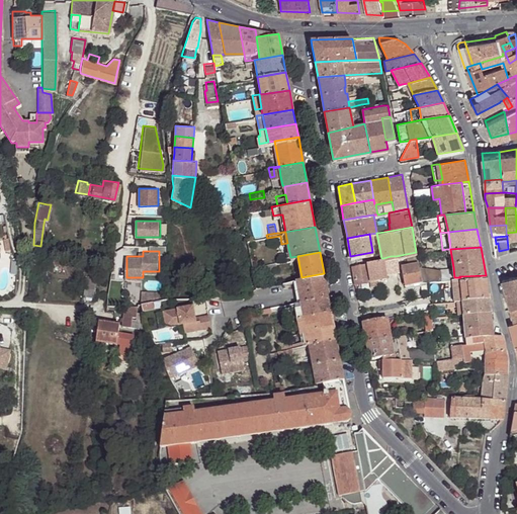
[(422,280),(422,279),(419,265),(418,260),(417,253),(416,252),(406,254),(407,263),(400,264),(404,283),(422,280)]
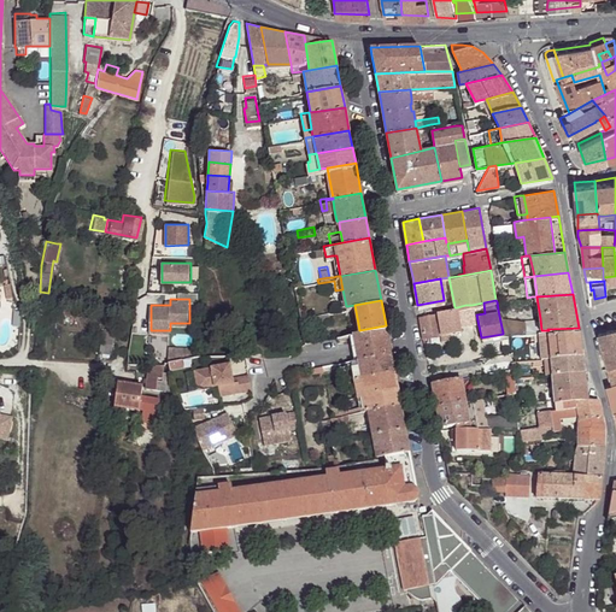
[(359,330),(355,305),(347,306),(352,331),(353,331),(359,330)]
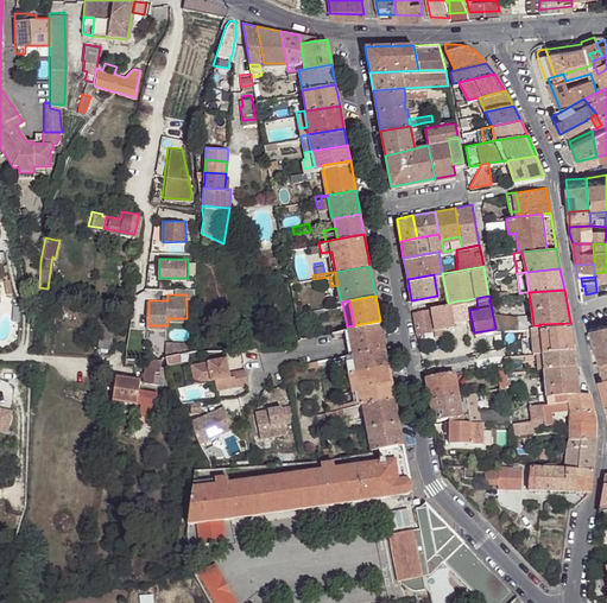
[(459,300),(450,303),(453,316),(462,313),(462,310),(460,311),(459,300)]
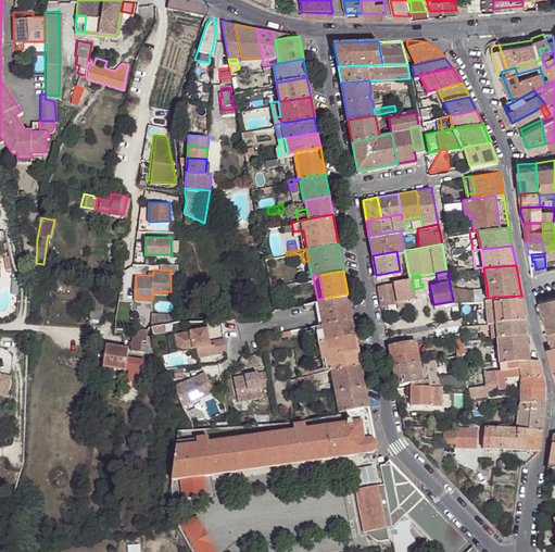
[(62,288),(64,278),(48,276),(47,285),(62,288)]
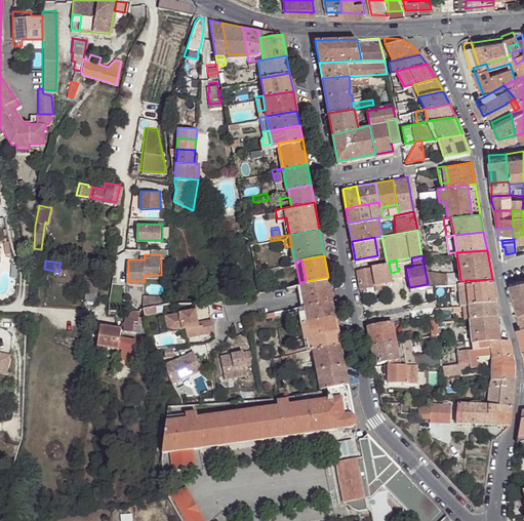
[(356,267),(359,284),(374,281),(381,280),(392,278),(391,273),(389,262),(387,262),(356,267)]
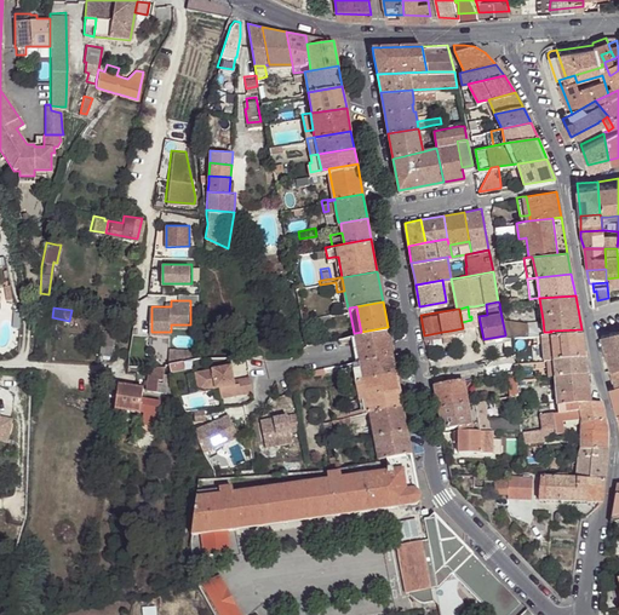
[(505,334),(513,334),(528,334),(527,322),(502,317),(505,334)]
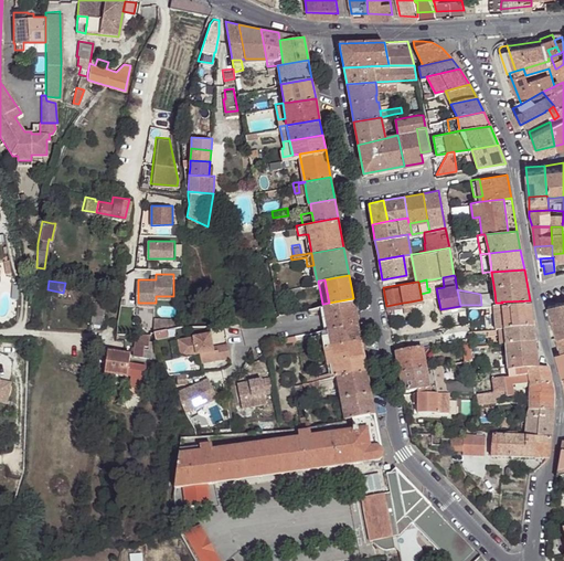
[(480,294),(481,305),(493,303),(496,303),(495,292),(480,294)]
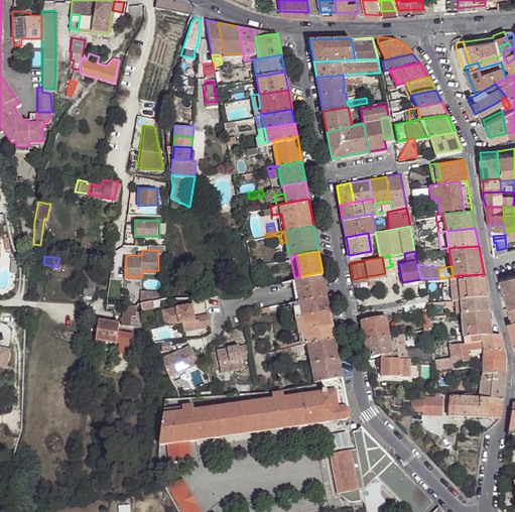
[(503,273),(499,275),(507,303),(514,300),(514,272),(514,271),(503,273)]
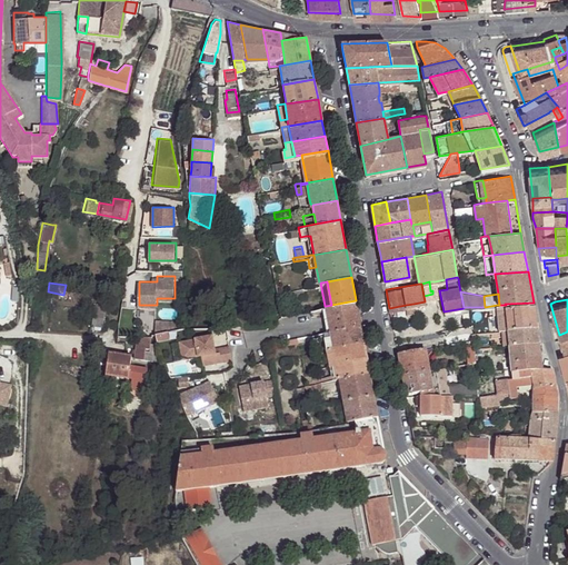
[(359,323),(356,300),(331,305),(326,306),(329,328),(359,323)]
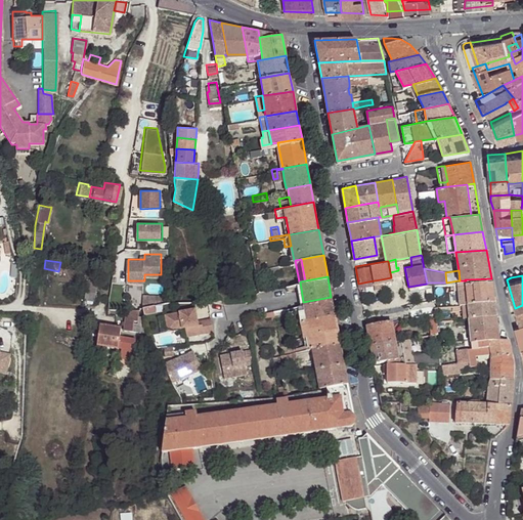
[(83,290),(82,297),(92,299),(95,282),(81,278),(79,289),(83,290)]
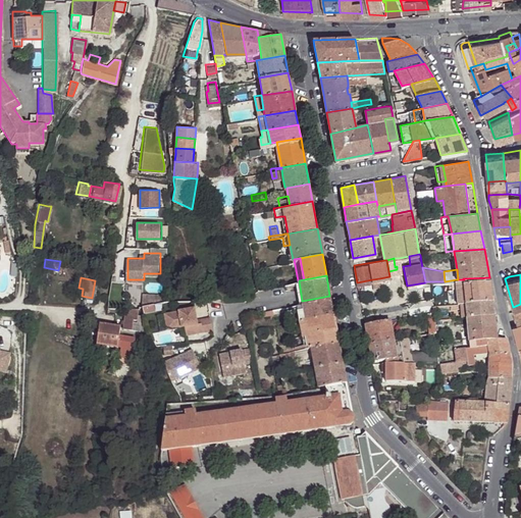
[(379,278),(372,279),(373,287),(380,286),(379,278)]
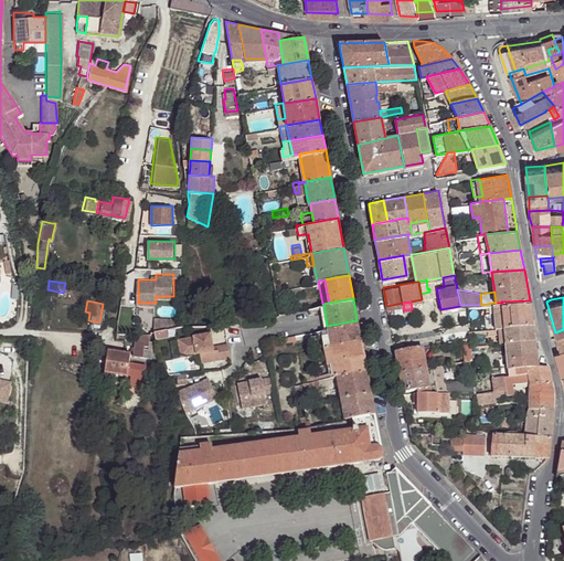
[(502,309),(503,326),(532,323),(531,314),(531,309),(530,302),(502,304),(502,309)]
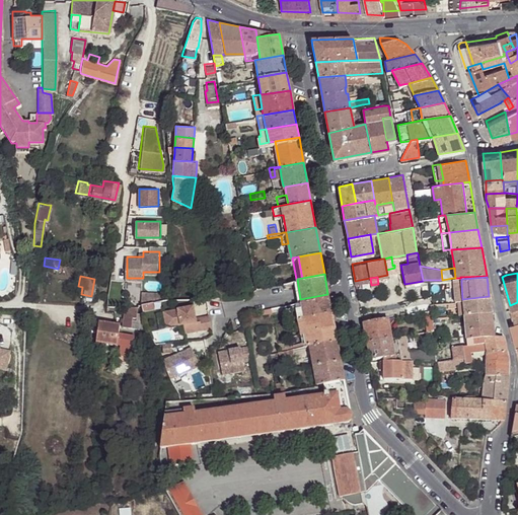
[(136,300),(139,307),(150,306),(149,299),(167,298),(166,289),(139,288),(139,300),(136,300)]
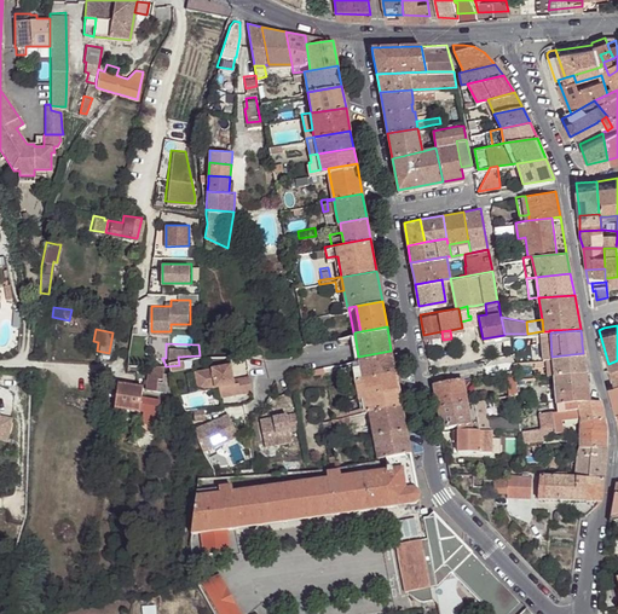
[(394,370),(391,351),(358,357),(359,360),(363,376),(394,370)]
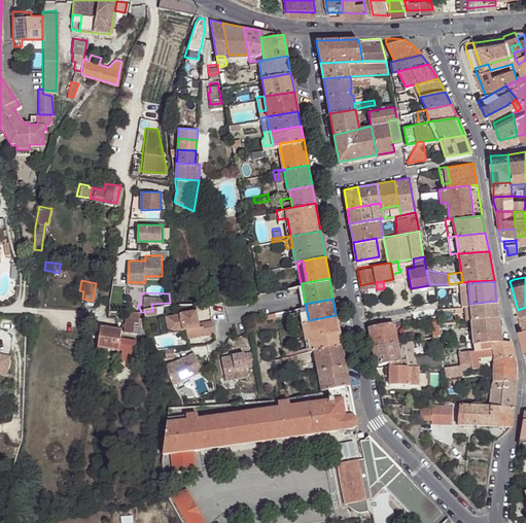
[(471,317),(498,315),(496,301),(469,304),(469,305),(471,317)]
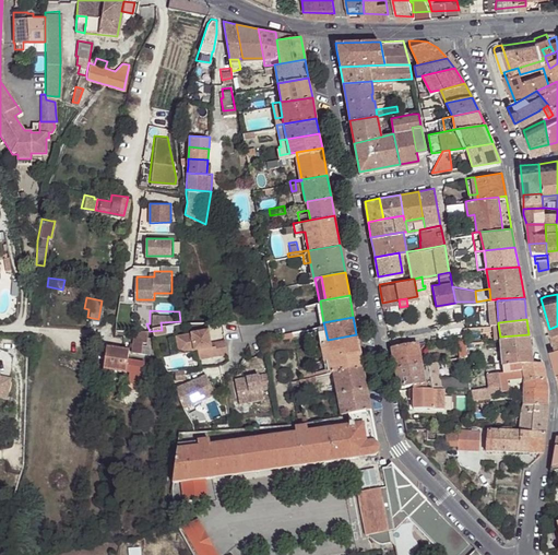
[(450,334),(458,333),(464,332),(464,326),(463,322),(449,325),(450,334)]
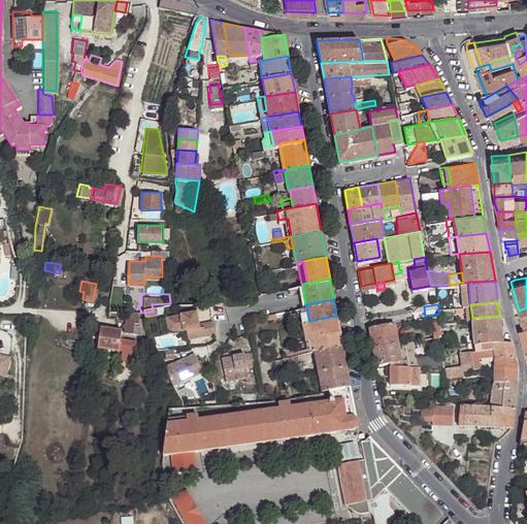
[(309,321),(306,307),(300,308),(301,314),(301,316),(302,322),(309,321)]
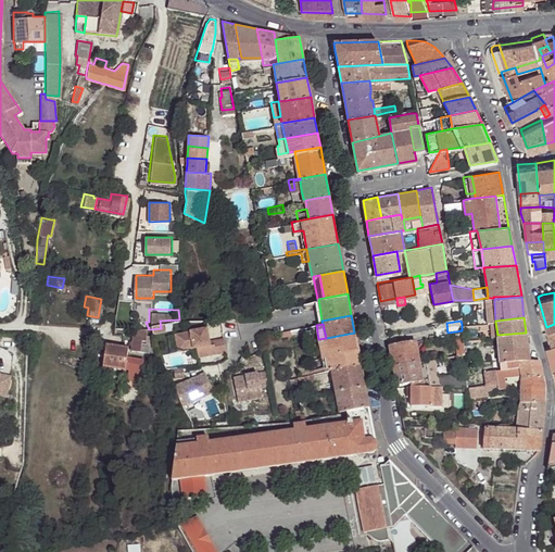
[(205,325),(174,330),(177,348),(196,345),(197,353),(225,348),(223,335),(213,337),(213,341),(209,341),(207,337),(205,325)]
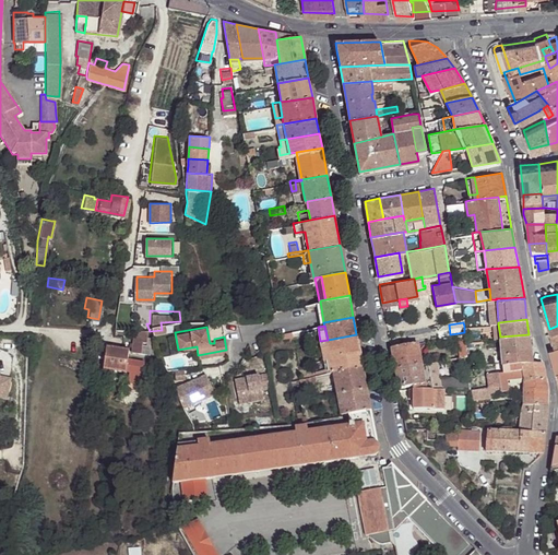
[(134,329),(132,351),(155,353),(151,337),(147,335),(147,330),(134,329)]
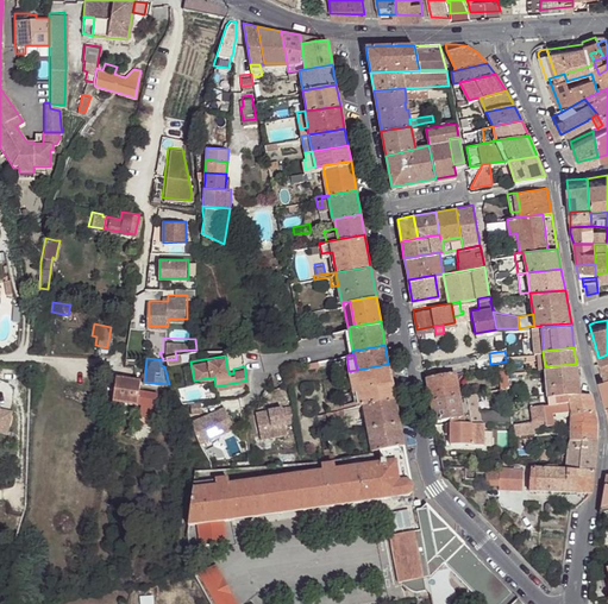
[(392,382),(388,364),(357,370),(359,388),(392,382)]
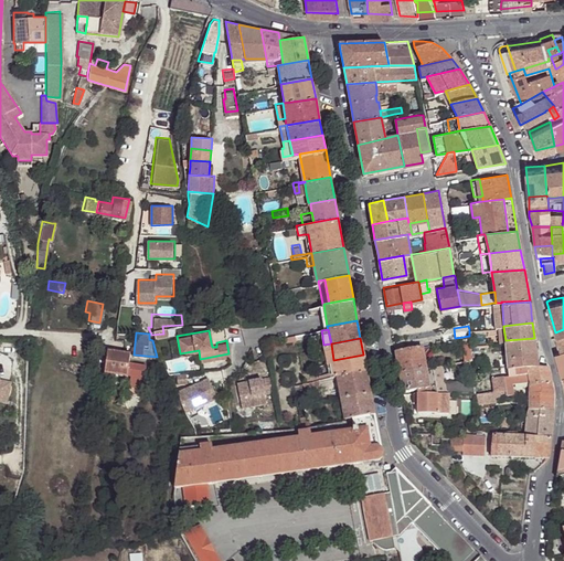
[(528,366),(536,364),(534,338),(506,340),(508,367),(528,366)]
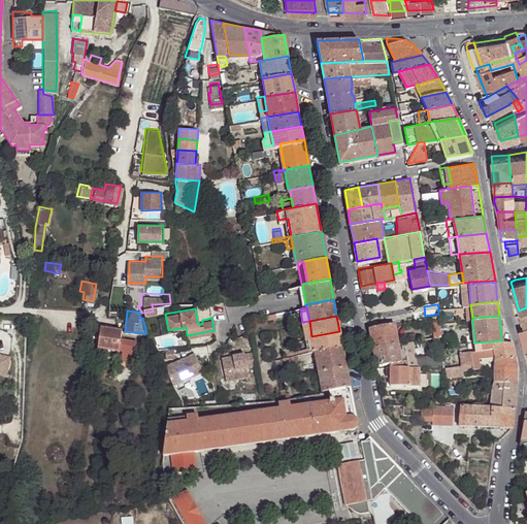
[(394,321),(395,330),(406,329),(404,319),(394,321)]
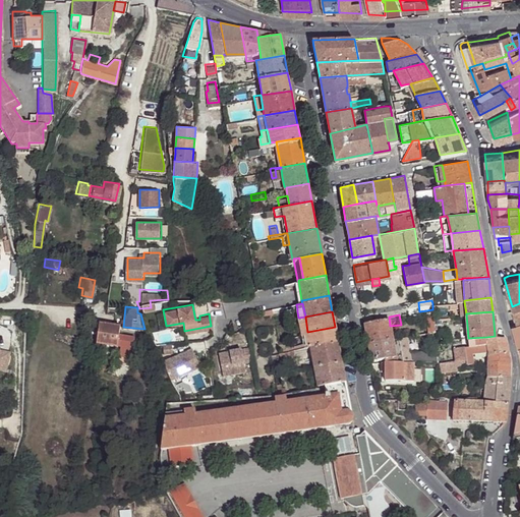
[(298,318),(297,318),(302,342),(303,346),(309,345),(307,332),(305,317),(298,318)]
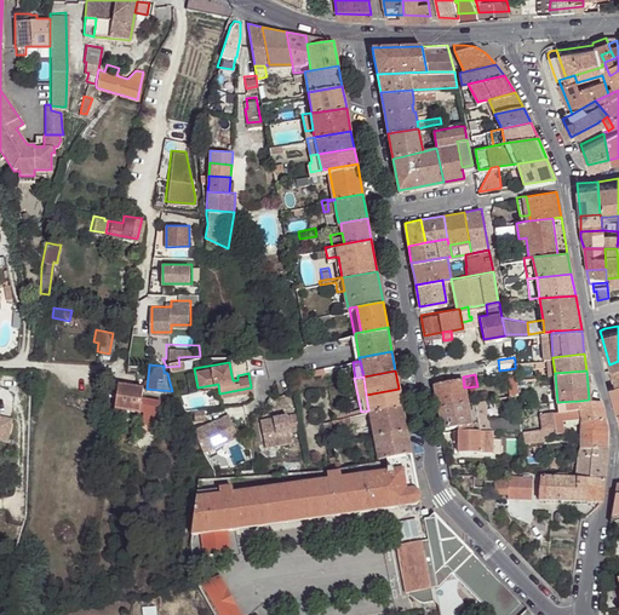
[(433,381),(437,404),(466,400),(464,388),(463,377),(433,381)]
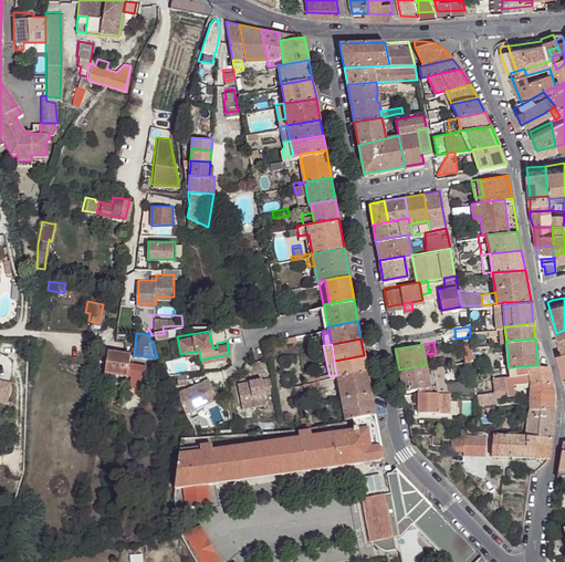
[(558,350),(555,351),(562,374),(564,372),(564,346),(561,349),(558,350)]
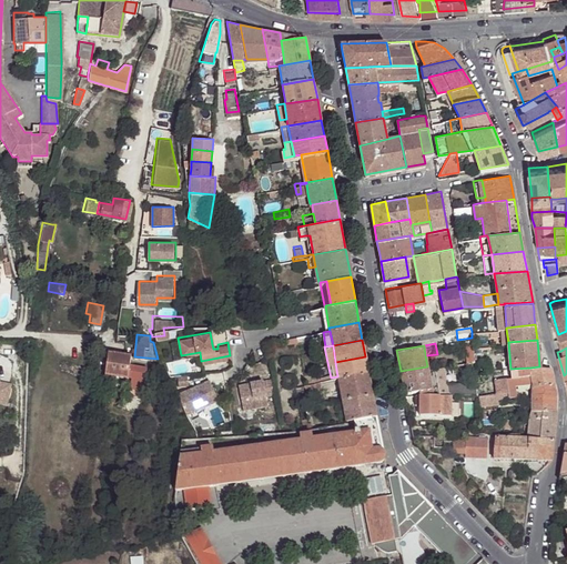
[(130,353),(107,351),(103,373),(127,375),(129,358),(130,353)]
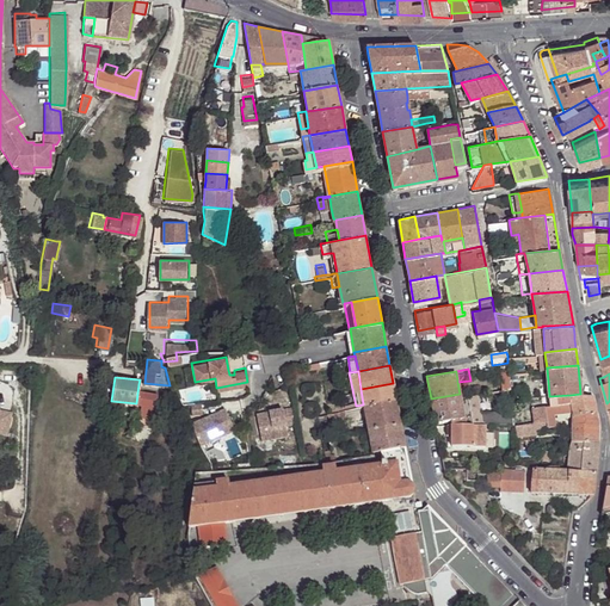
[(395,397),(393,383),(361,389),(363,404),(395,397)]
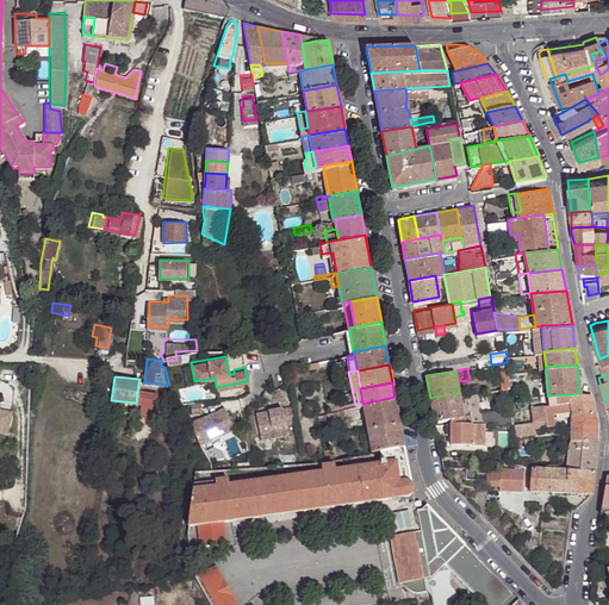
[(466,392),(459,393),(463,415),(464,420),(471,422),(480,422),(483,422),(507,423),(511,422),(510,413),(510,405),(479,410),(476,391),(466,392)]
